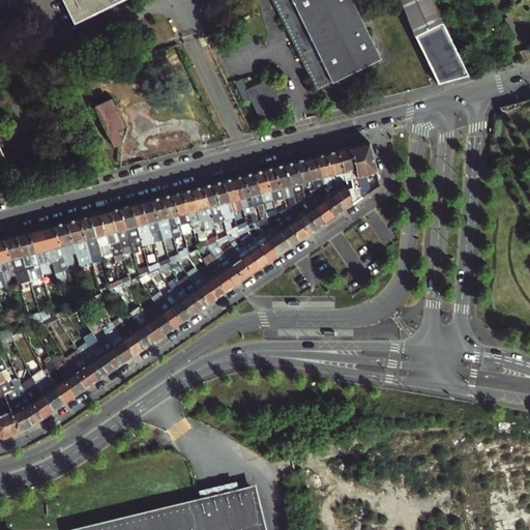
[(63,0),(76,24),(123,0),(63,0)]
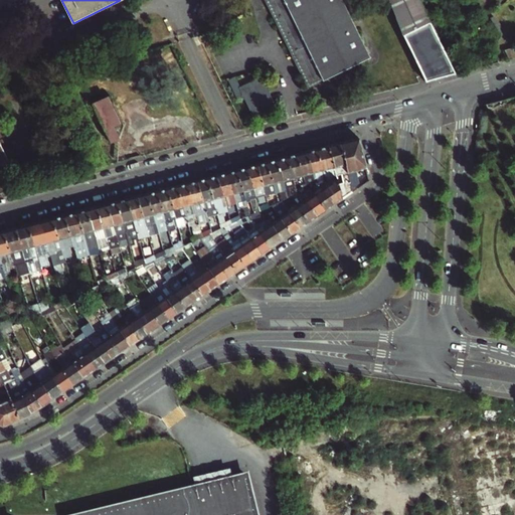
[(343,0),(264,0),(306,88),(370,56),(349,10),(343,0)]
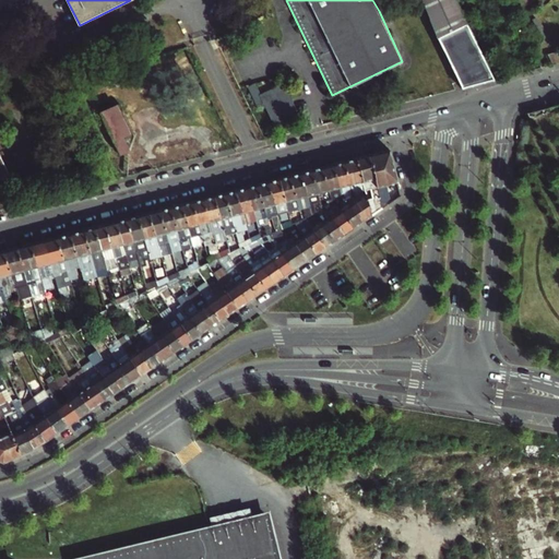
[(454,0),(423,0),(437,37),(459,82),(462,88),(494,81),(454,0)]
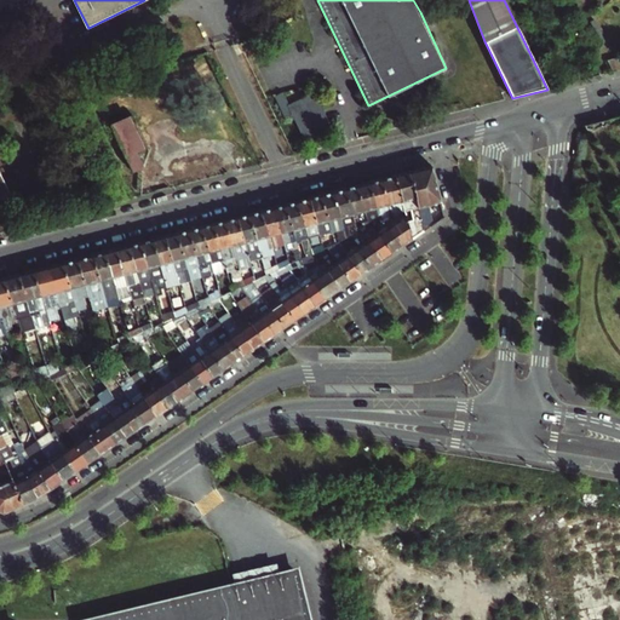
[(619,68),(619,56),(607,61),(613,72),(619,68)]
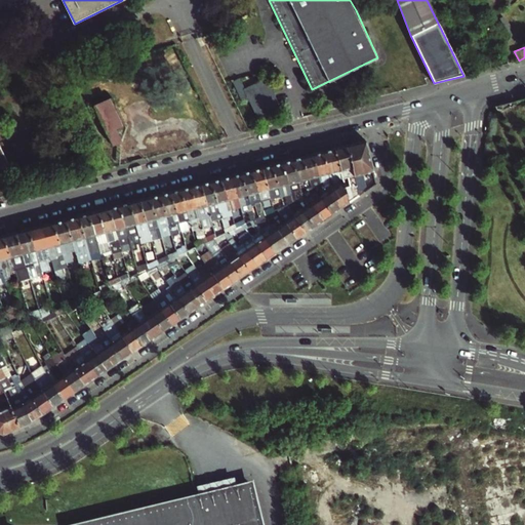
[(256,117),(278,107),(266,80),(244,90),(238,79),(232,82),(241,101),(247,97),(256,117)]
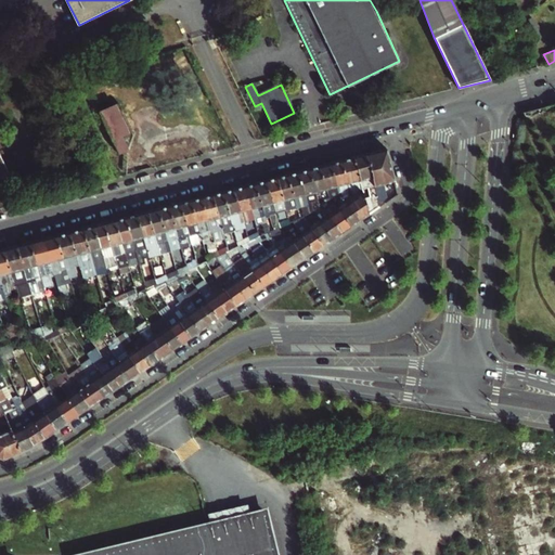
[(134,134),(119,104),(100,113),(119,153),(129,149),(134,134)]
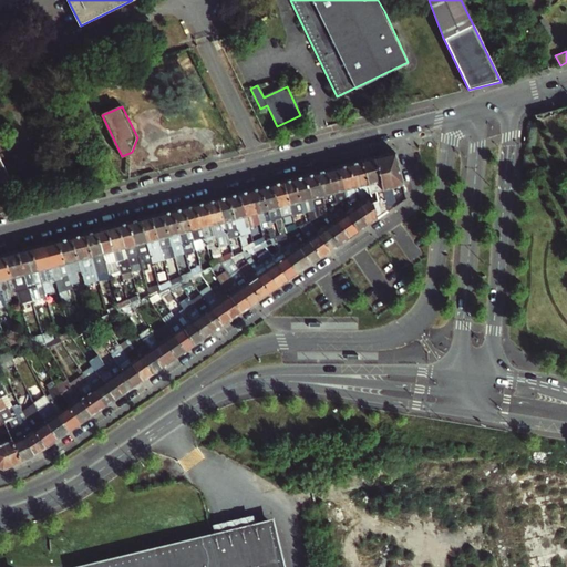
[(406,199),(394,152),(374,157),(388,206),(393,204),(394,208),(406,199)]
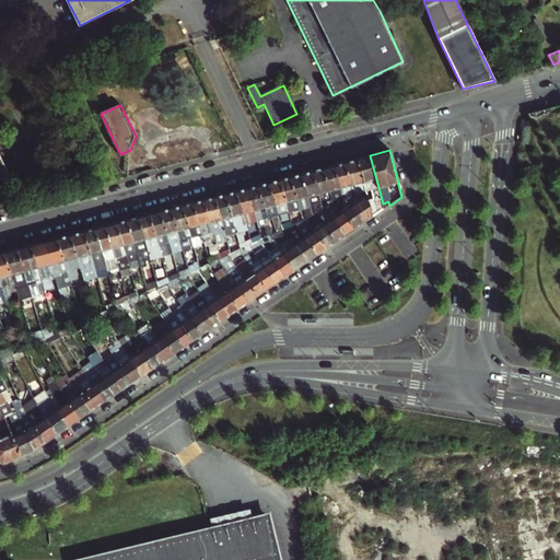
[(0,181),(10,176),(0,155),(0,181)]
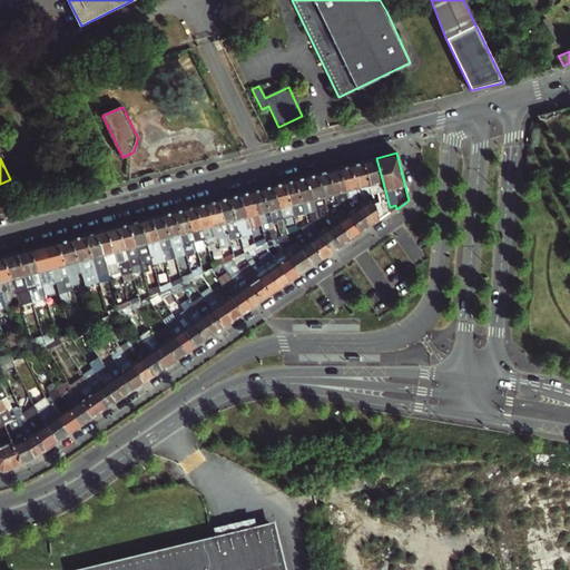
[(373,195),(374,197),(380,220),(396,209),(395,205),(390,207),(376,158),(364,161),(373,195)]
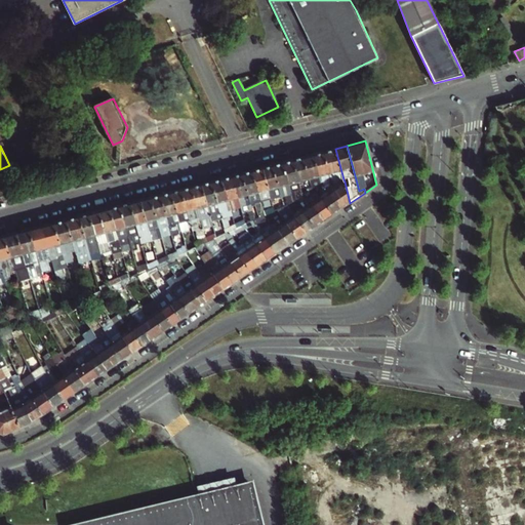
[(335,149),(324,152),(329,173),(332,172),(334,179),(331,179),(331,180),(332,185),(344,179),(335,149)]
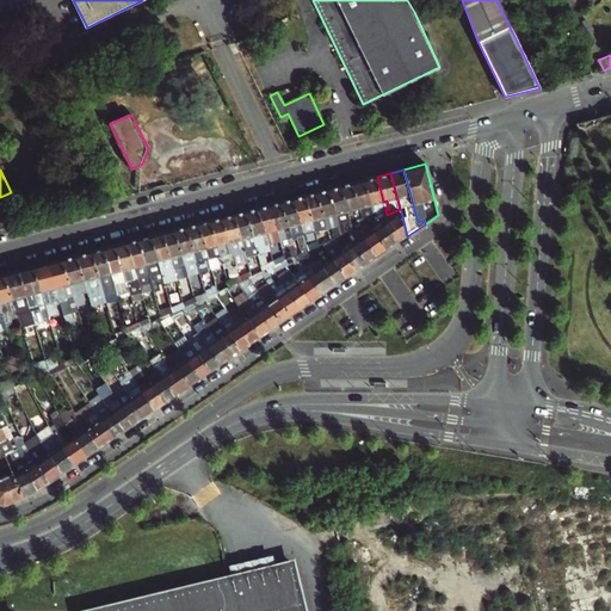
[(383,202),(377,177),(365,179),(374,213),(376,220),(380,218),(381,217),(380,211),(382,211),(380,203),(383,202)]
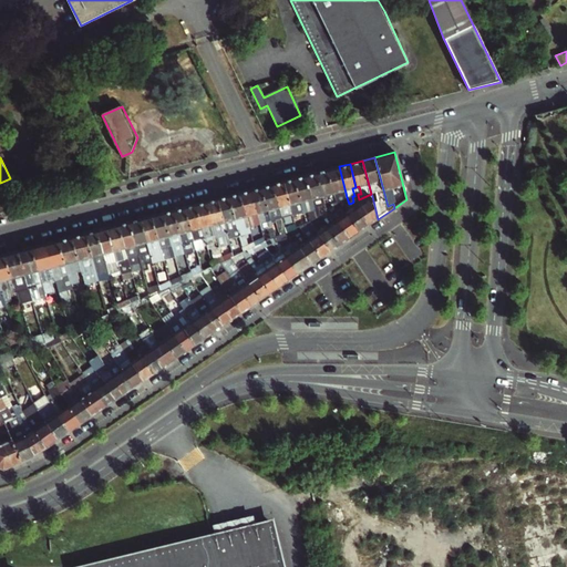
[(347,197),(339,166),(328,169),(336,199),(347,197)]
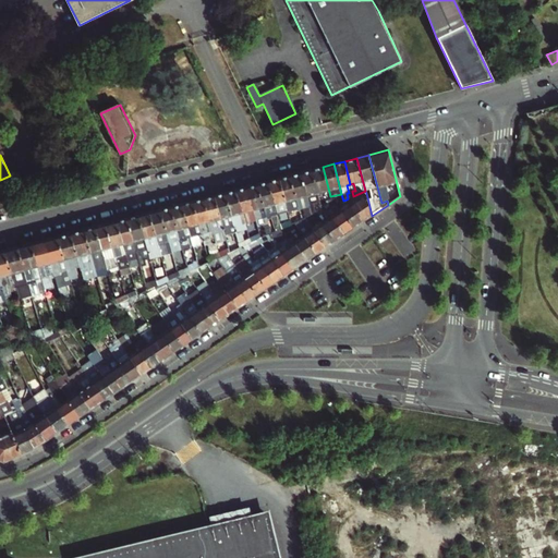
[(330,196),(323,167),(312,170),(319,198),(320,205),(323,210),(326,208),(334,205),(331,201),(328,202),(325,198),(330,196)]
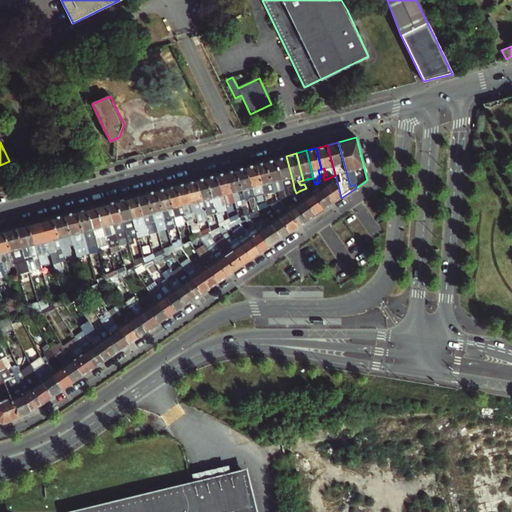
[(286,156),(276,158),(283,184),(293,182),(286,156)]
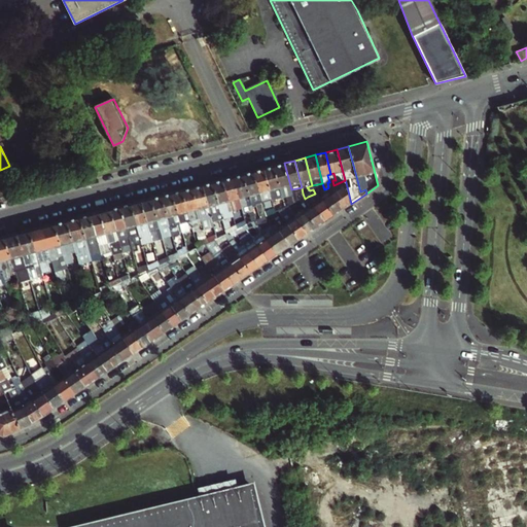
[(284,163),(274,166),(283,198),(289,197),(290,200),(284,203),(285,207),(288,206),(295,203),(294,199),(291,189),(284,163)]
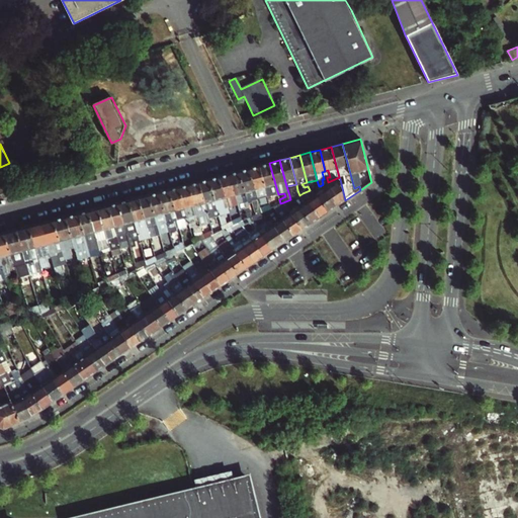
[(269,163),(259,166),(268,197),(278,194),(269,163)]
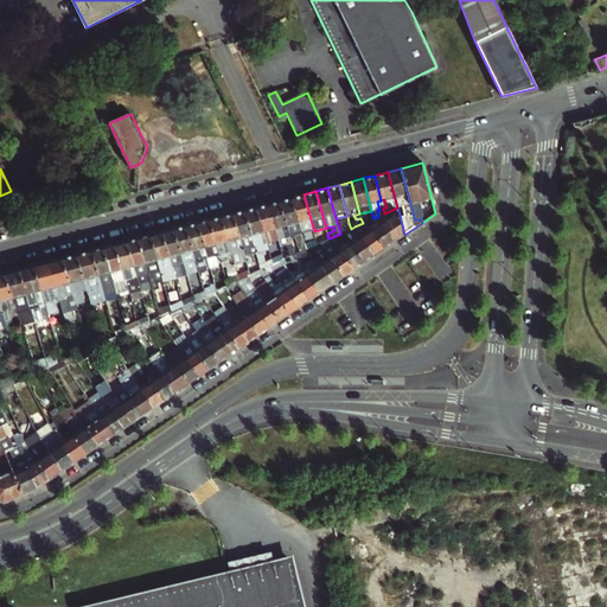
[(314,231),(304,195),(292,197),(302,234),(314,231)]
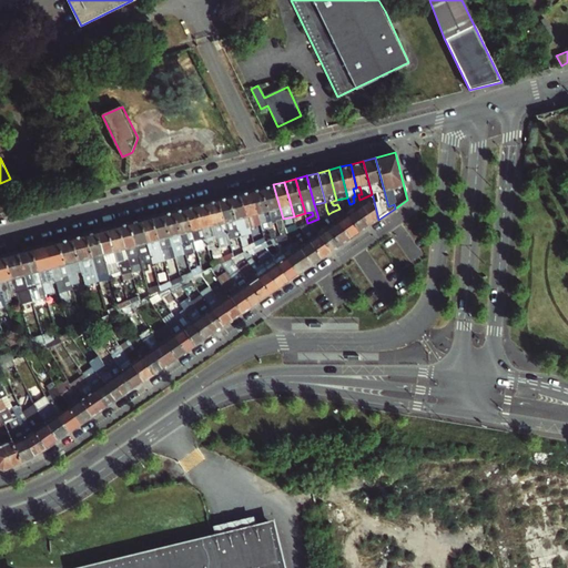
[(273,184),(262,188),(272,222),(283,219),(273,184)]
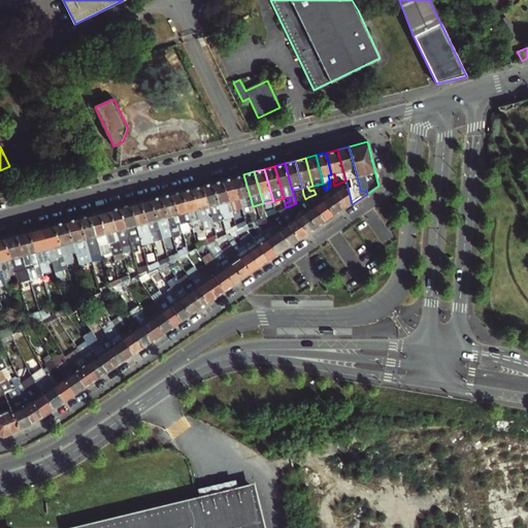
[(253,206),(243,174),(233,176),(239,199),(242,209),(243,215),(254,211),(253,206)]
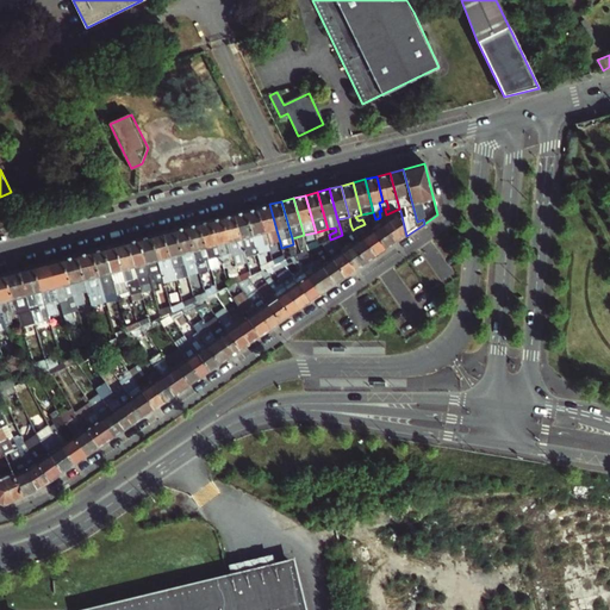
[(269,204),(257,207),(268,244),(275,243),(272,231),(277,230),(269,204)]
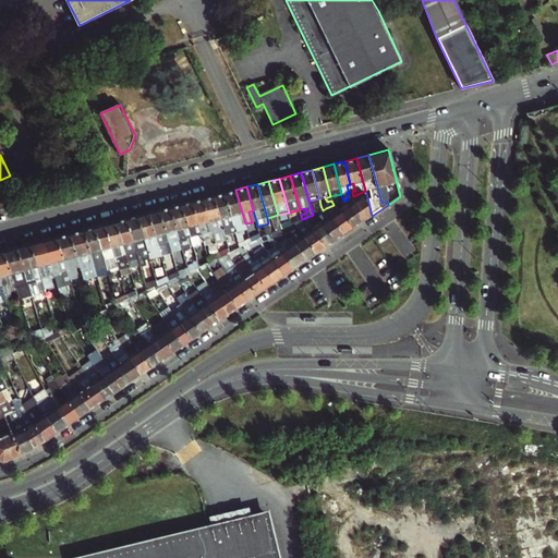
[(245,223),(235,190),(226,193),(234,227),(235,232),(242,230),(241,225),(245,223)]
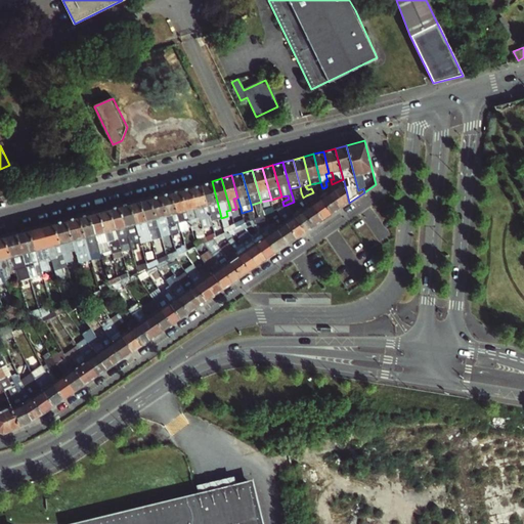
[(343,179),(332,184),(329,185),(326,186),(325,187),(329,191),(344,181),(343,179)]
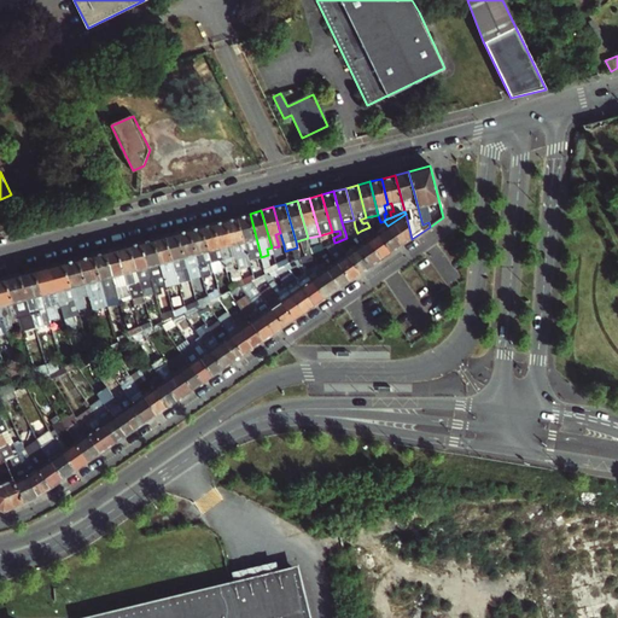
[(260,251),(250,214),(238,216),(249,257),(249,261),(256,258),(255,252),(260,251)]
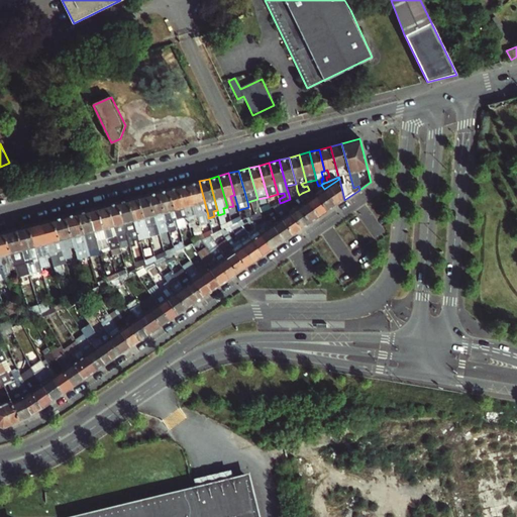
[(339,179),(324,189),(336,205),(344,200),(339,179)]
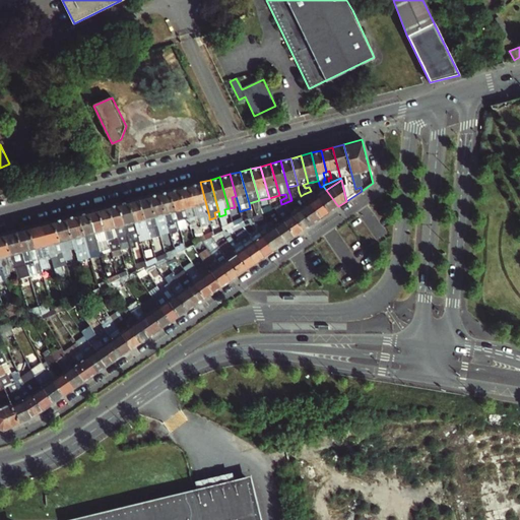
[(308,183),(309,187),(311,191),(313,190),(318,188),(320,187),(318,181),(308,183)]
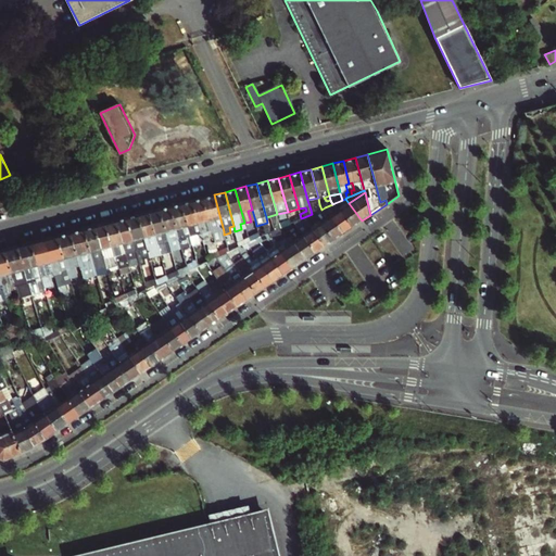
[(214,194),(203,198),(214,238),(220,236),(219,232),(224,231),(214,194)]
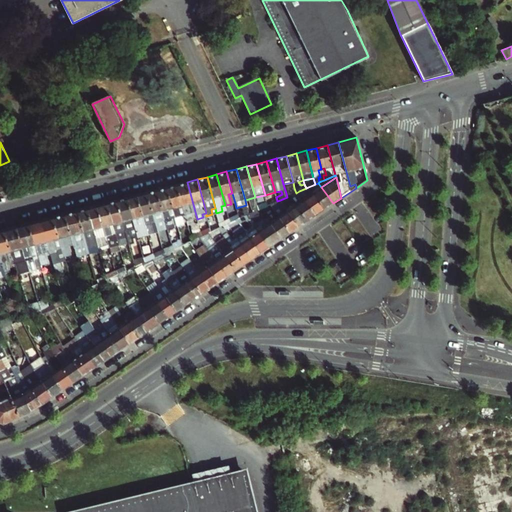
[(197,219),(187,182),(177,184),(185,215),(187,222),(187,225),(194,223),(193,220),(197,219)]
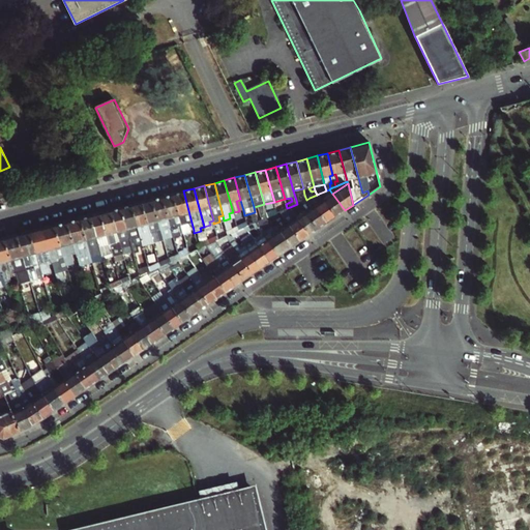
[(345,210),(332,194),(329,189),(326,190),(324,192),(328,197),(324,200),(335,216),(345,210)]
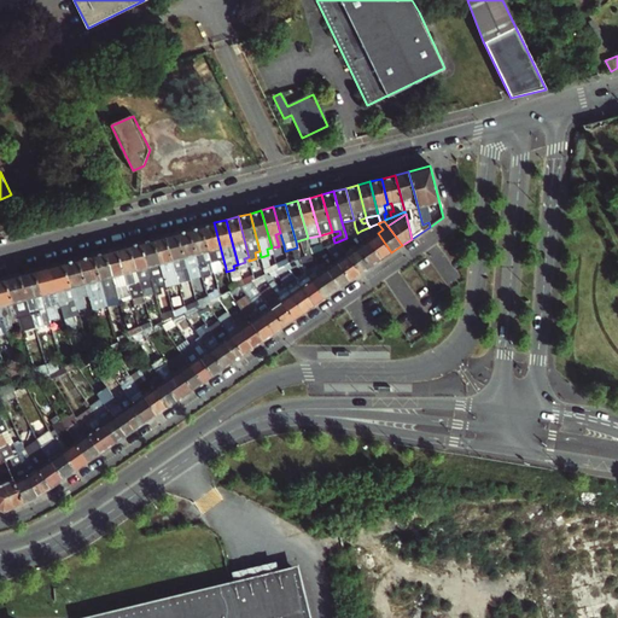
[(214,222),(202,226),(211,263),(214,273),(222,270),(221,269),(220,261),(223,260),(214,222)]
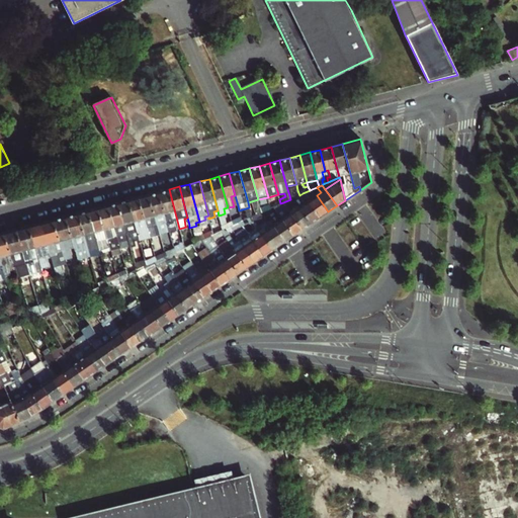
[(317,187),(312,189),(317,195),(321,192),(317,187)]
